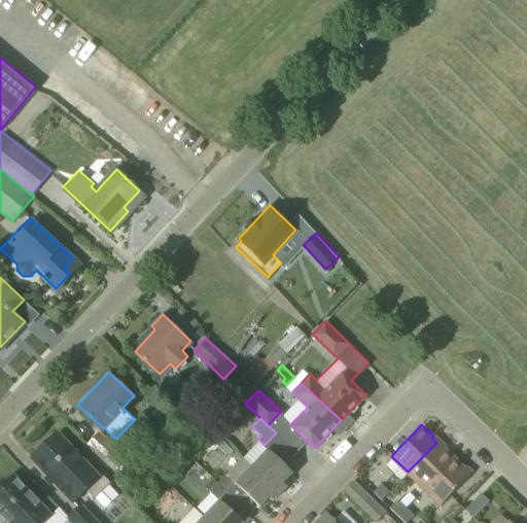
[(39,449),(32,456),(73,500),(85,489),(93,497),(110,481),(101,472),(98,475),(58,432),(50,439),(48,437),(37,447),(39,449)]
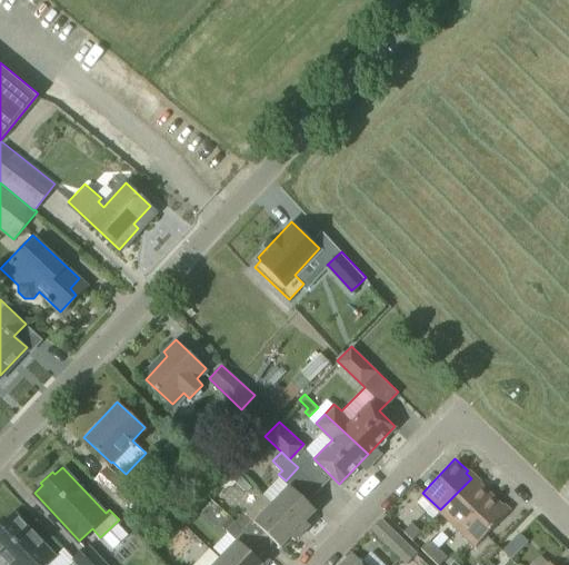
[(108,467),(95,481),(127,512),(132,506),(135,508),(145,499),(141,496),(143,493),(125,474),(120,478),(108,467)]
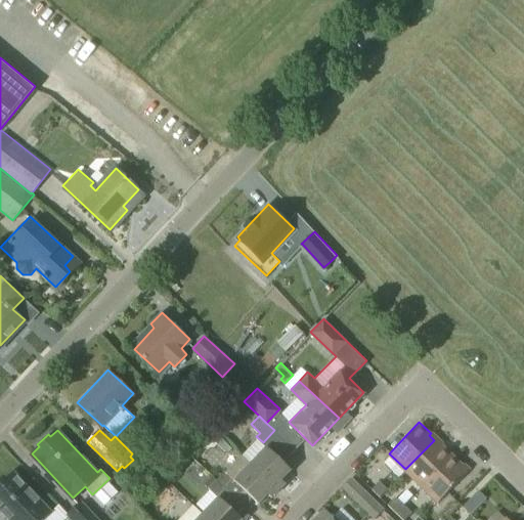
[(405,469),(399,475),(415,489),(421,483),(421,484),(451,453),(440,442),(438,444),(434,440),(405,469)]
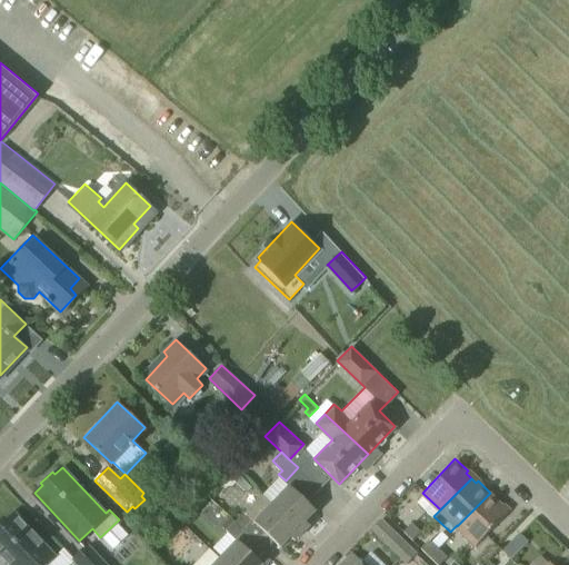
[(272,502),(301,531),(309,523),(305,519),(315,508),(289,484),(272,502)]
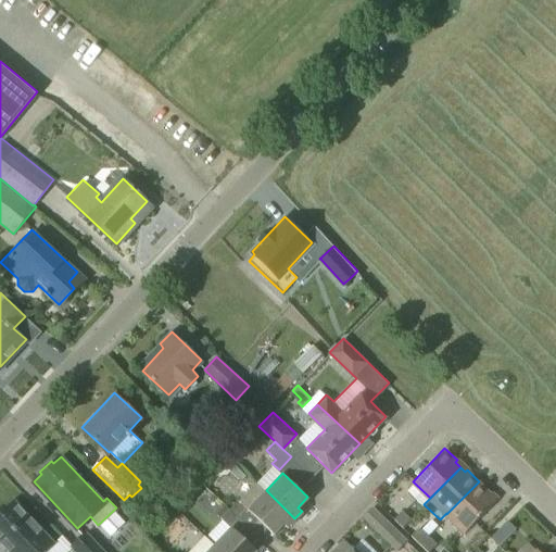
[(266,490),(256,481),(240,499),(239,498),(230,506),(260,536),(267,527),(274,532),(283,522),(288,526),(294,518),(266,490)]
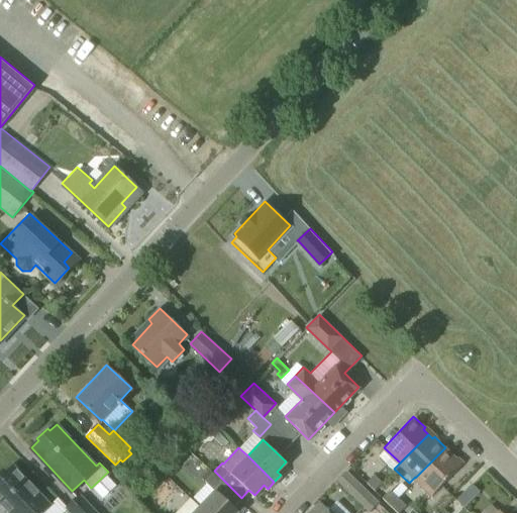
[(456,457),(445,447),(415,478),(431,494),(459,465),(454,459),(456,457)]
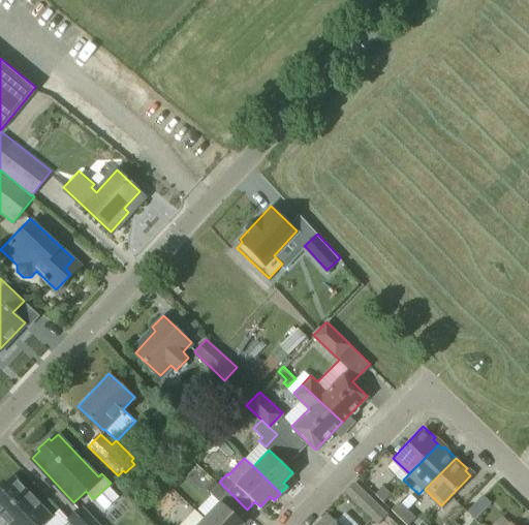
[(0,512),(2,515),(1,516),(9,524),(10,523),(11,524),(40,524),(51,516),(39,504),(39,503),(29,492),(29,493),(13,476),(6,483),(5,482),(0,486),(0,512)]
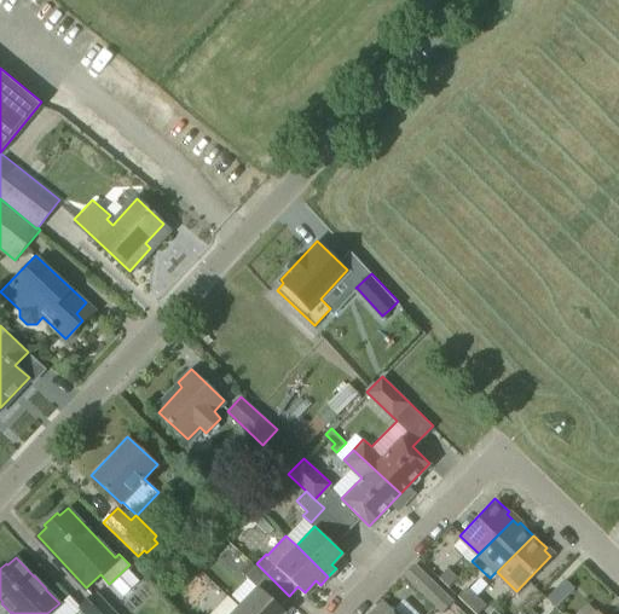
[(414,562),(403,573),(443,610),(452,600),(414,562)]
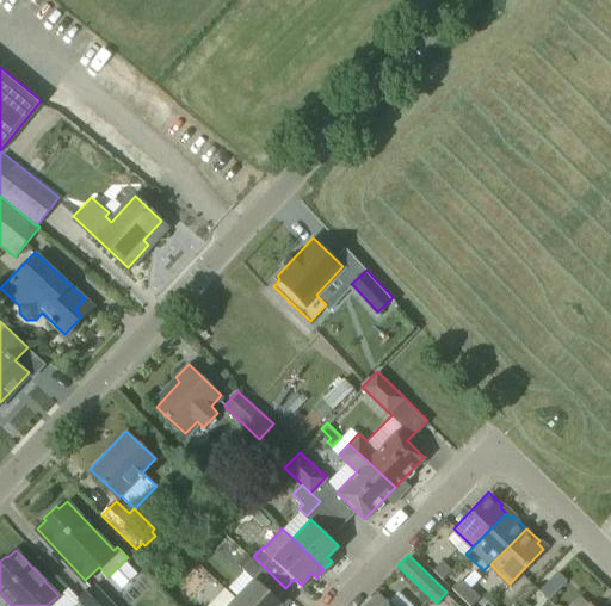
[(236,597),(245,605),(279,605),(282,604),(276,598),(285,588),(253,556),(242,567),(254,577),(236,597)]
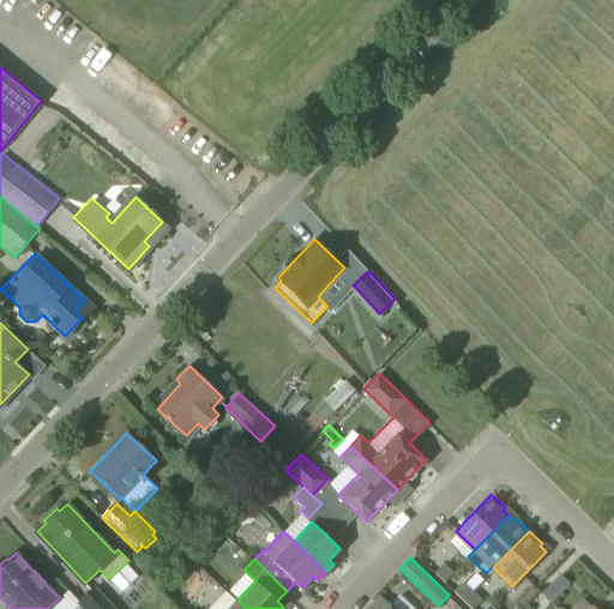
[(434,571),(445,580),(453,572),(443,562),(434,571)]
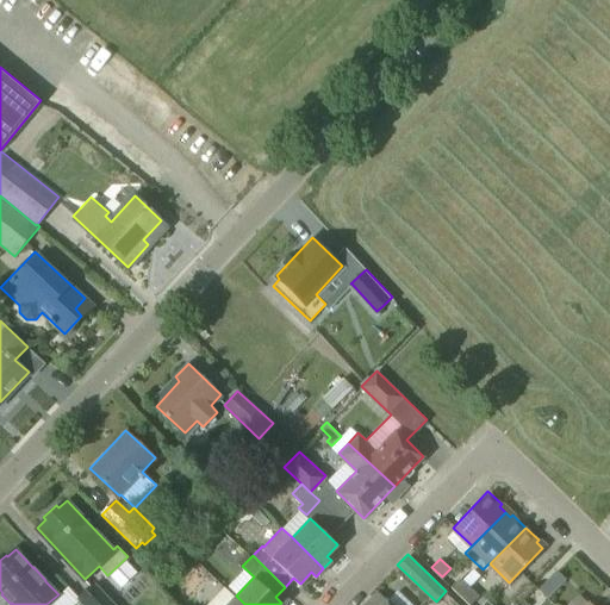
[(556,568),(547,578),(555,586),(565,577),(556,568)]
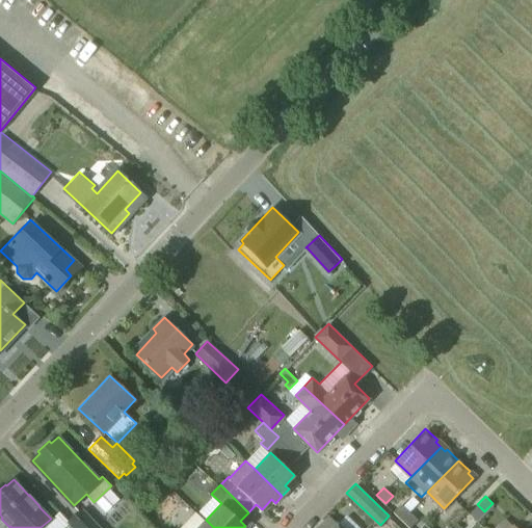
[(401,519),(408,511),(400,503),(393,510),(401,519)]
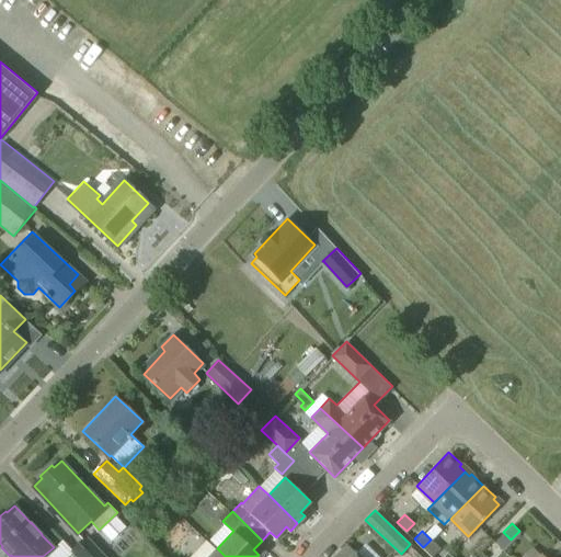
[(502,548),(511,540),(503,532),(494,541),(502,548)]
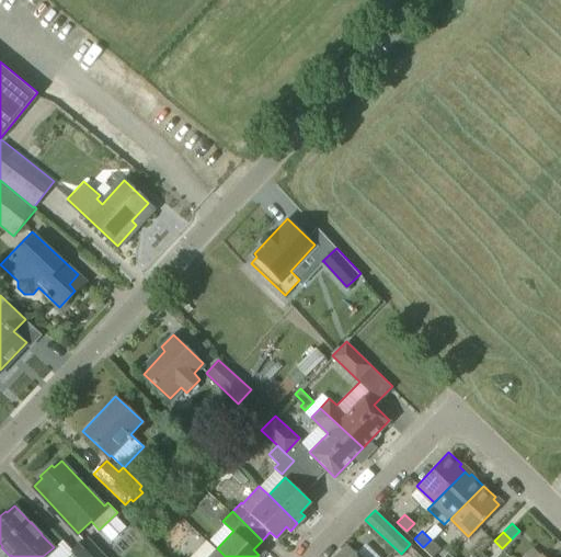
[(77,556),(107,556),(88,534),(71,549),(77,556)]
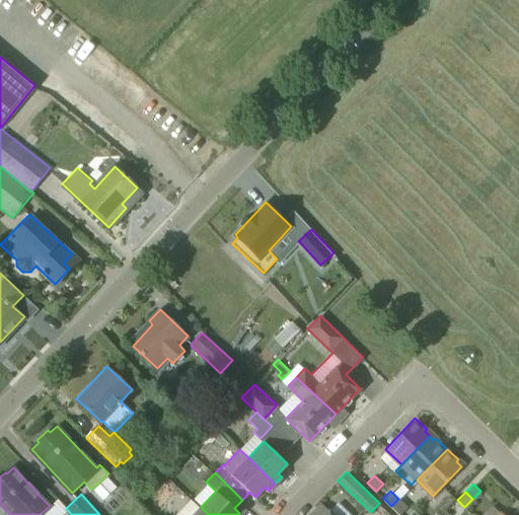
[(406,506),(398,499),(391,506),(399,514),(406,506)]
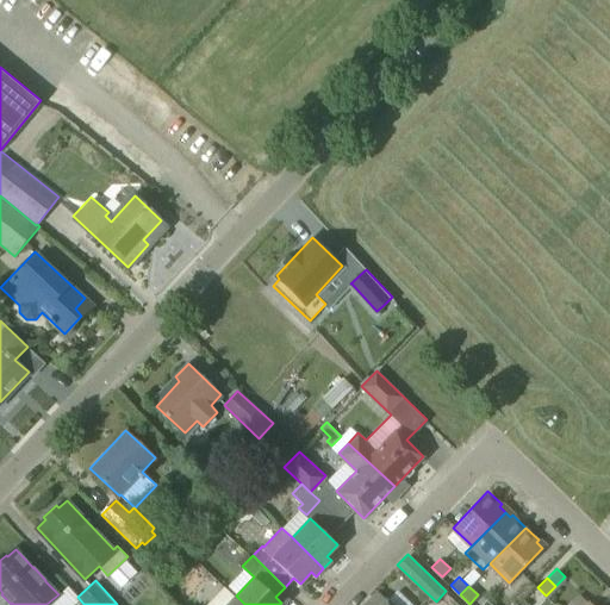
[(593,604),(590,600),(589,602),(579,592),(565,604),(593,604)]
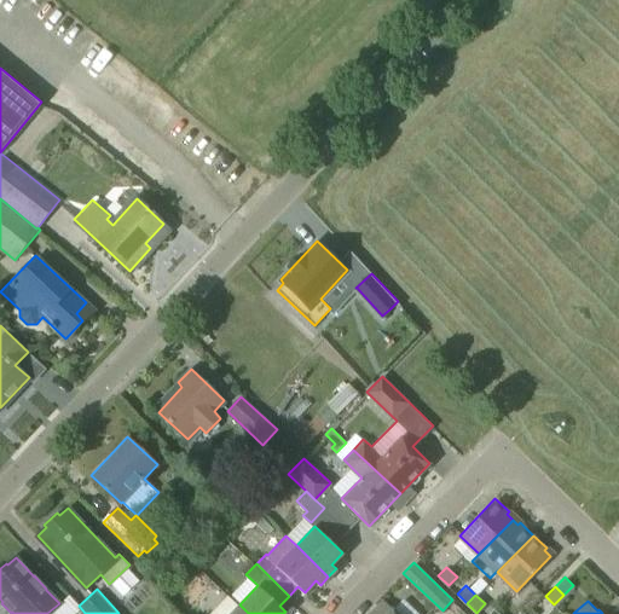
[(400,613),(393,607),(388,612),(379,602),(366,613),(400,613)]
